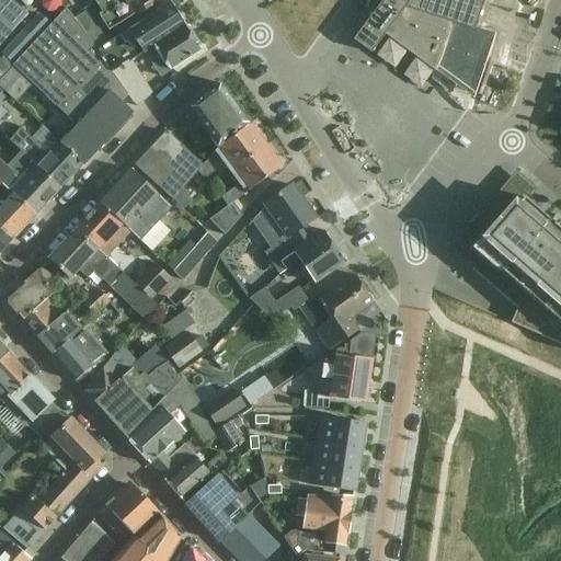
[(0,0),(0,43),(12,30),(24,15),(14,8),(6,0),(0,0)]
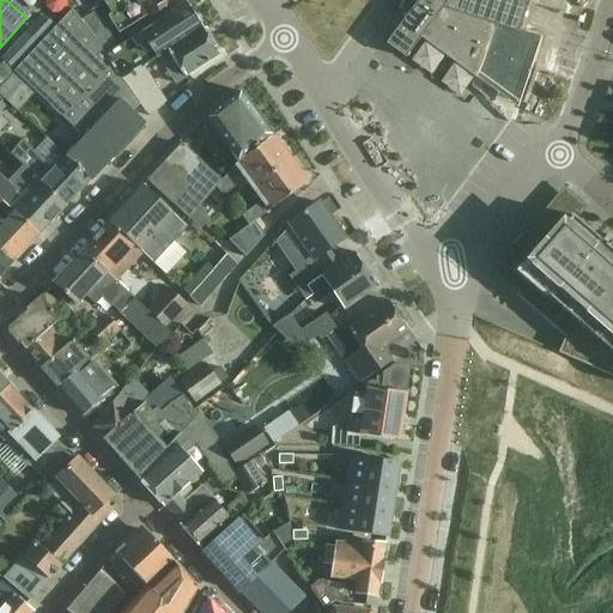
[(103,0),(111,14),(108,17),(119,34),(145,17),(146,19),(173,2),(171,0),(103,0)]
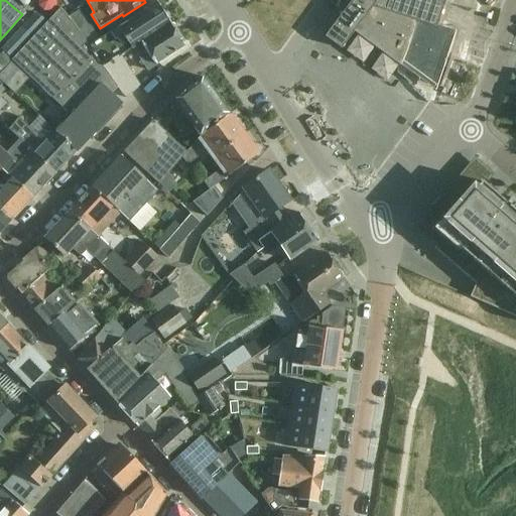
[(351,0),(325,36),(342,48),(357,27),(406,63),(420,22),(436,27),(444,0),(351,0)]
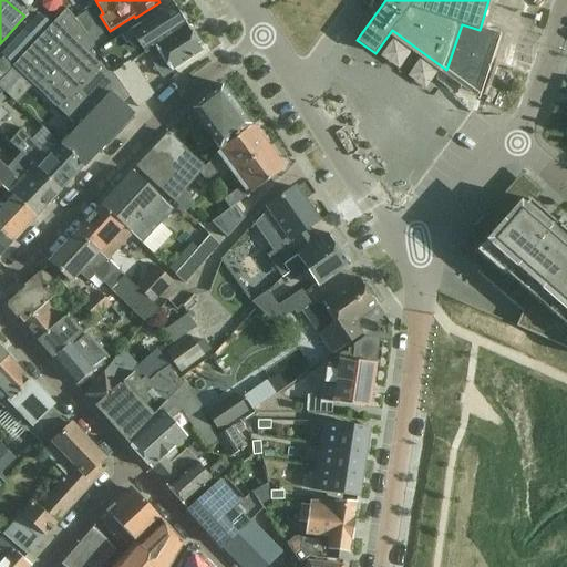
[(112,74),(131,62),(154,48),(186,27),(171,3),(121,35),(120,34),(114,40),(98,52),(112,74)]
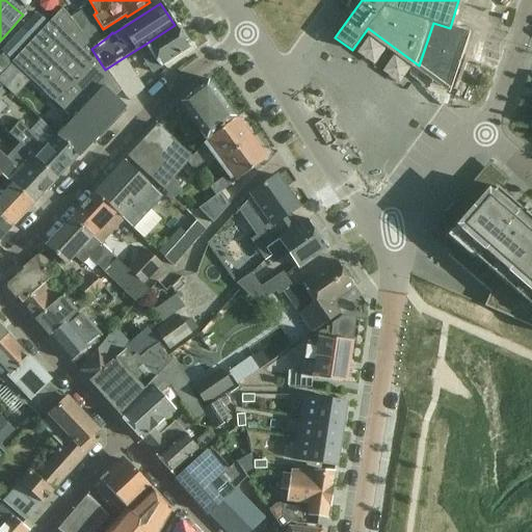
[(49,22),(11,61),(27,76),(53,101),(74,121),(58,137),(79,156),(125,107),(114,98),(121,89),(105,70),(90,49),(76,27),(69,17),(62,6),(48,22),(49,22)]
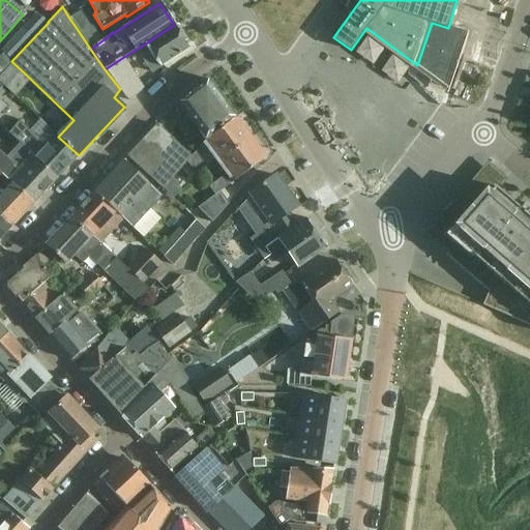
[(49,22),(48,22),(37,11),(1,51),(11,61),(49,22)]
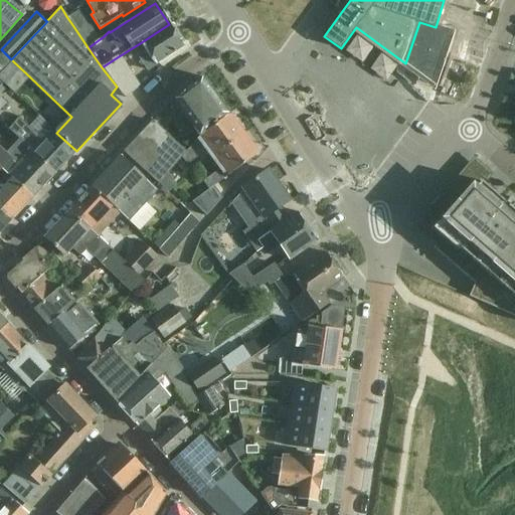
[(183,46),(169,24),(140,43),(154,65),(183,46)]
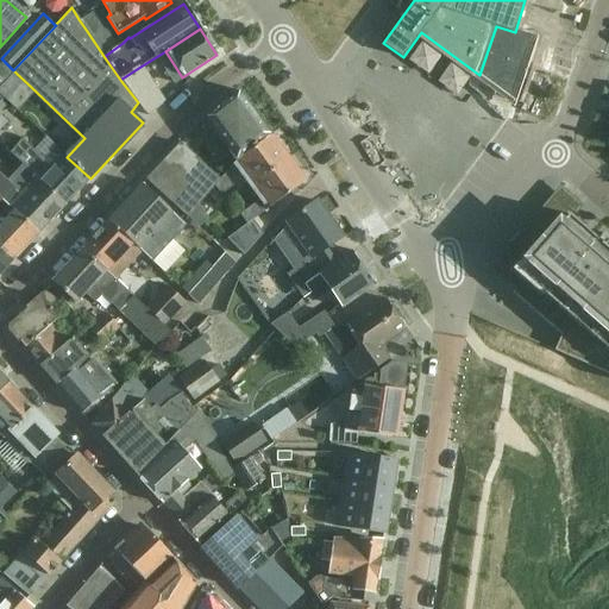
[(0,76),(4,80),(13,70),(0,58),(0,76)]
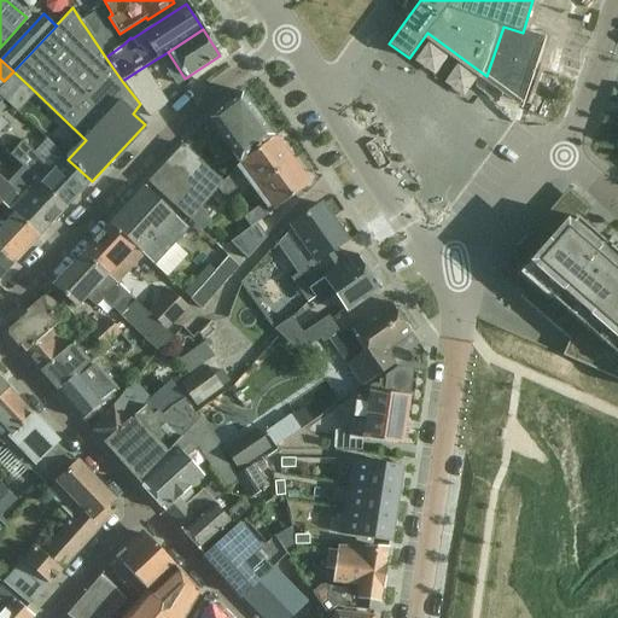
[(471,65),(447,73),(453,94),(477,87),(471,65)]
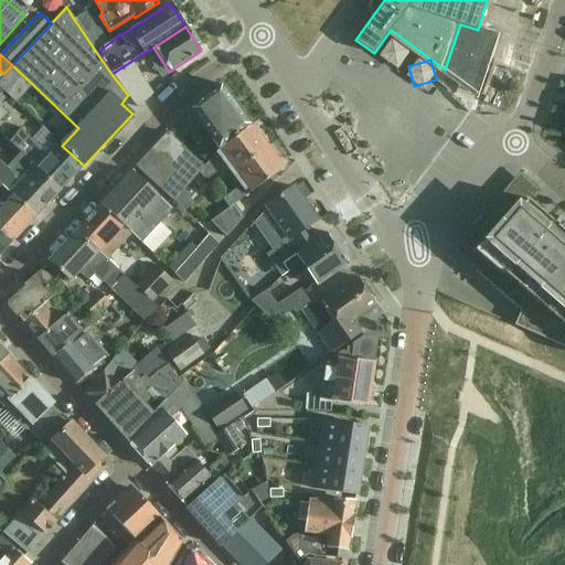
[(112,74),(128,95),(134,102),(140,108),(151,94),(130,62),(112,74)]
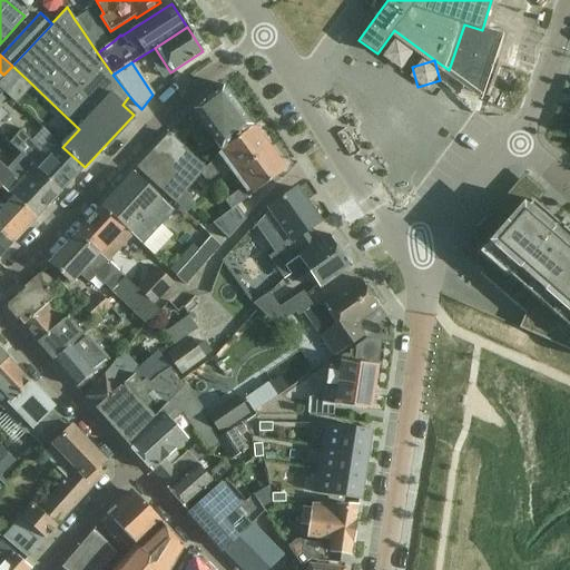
[(12,66),(3,75),(0,78),(0,89),(3,92),(11,100),(29,81),(12,66)]
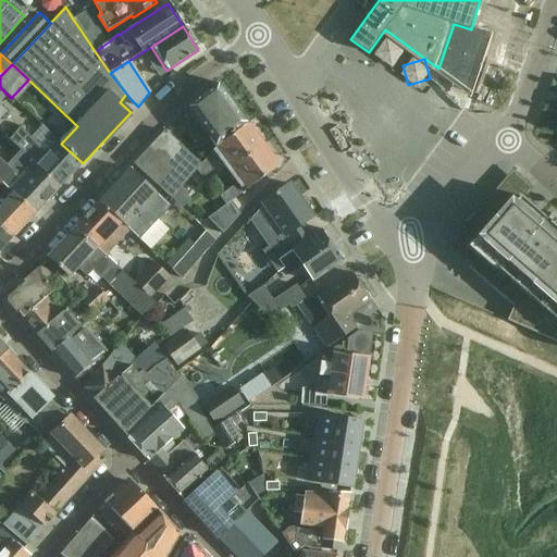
[(187,107),(215,147),(245,123),(247,122),(219,83),(187,107)]
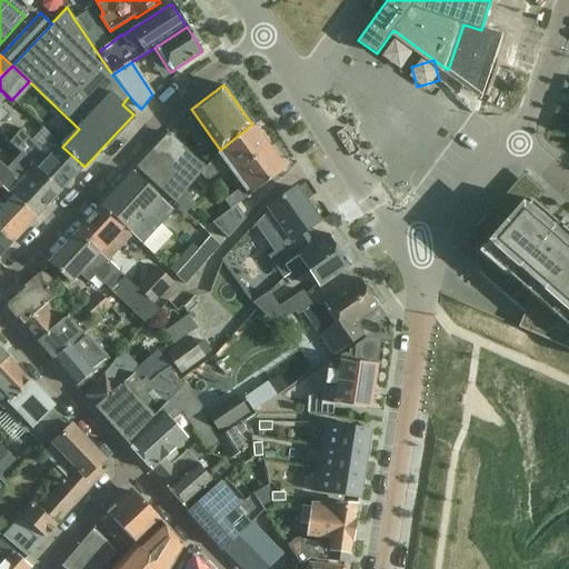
[(267,149),(250,126),(220,150),(216,155),(206,168),(200,173),(206,181),(218,173),(215,168),(225,161),(233,175),(267,149)]
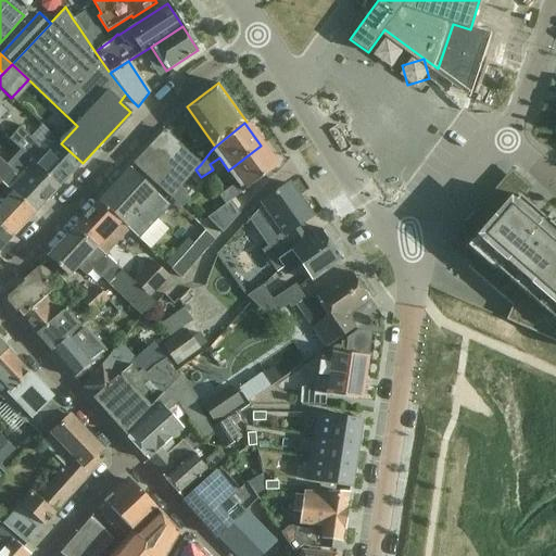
[(11,140),(35,164),(60,187),(83,163),(61,143),(53,137),(42,149),(22,128),(11,140)]
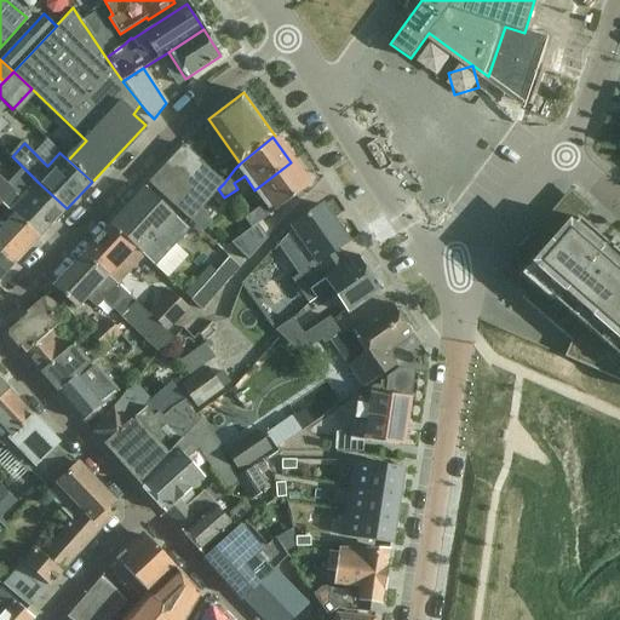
[(191,222),(218,189),(224,183),(185,147),(151,184),(191,222)]
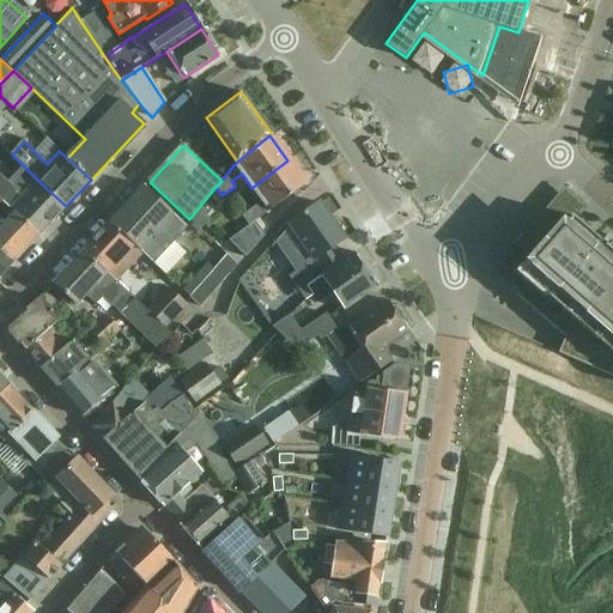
[(305,184),(287,161),(252,188),(261,201),(241,216),(248,225),(229,241),(246,256),(265,236),(254,222),(267,212),(305,184)]
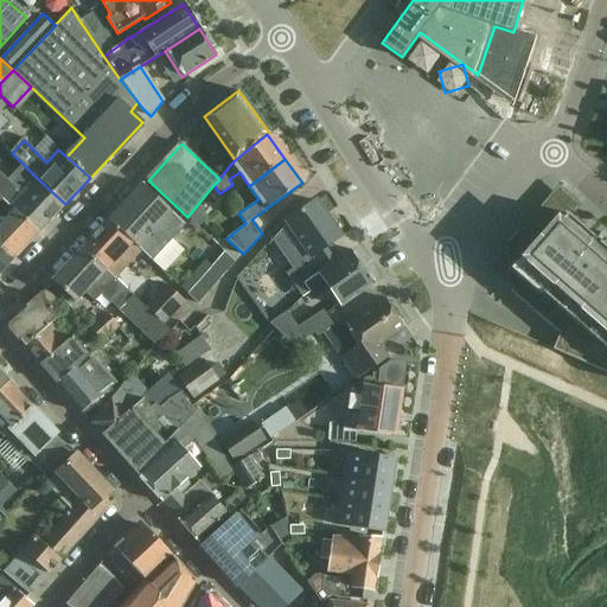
[(14,211),(38,234),(65,204),(38,179),(23,196),(0,174),(0,196),(2,198),(14,211)]
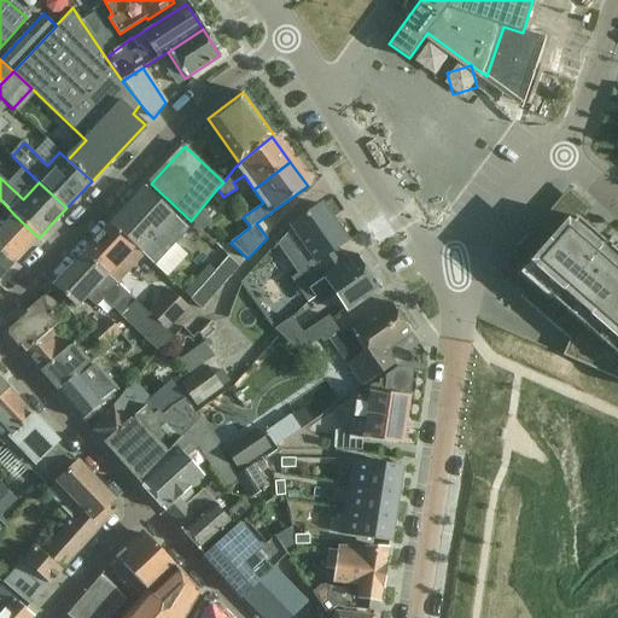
[(135,246),(143,254),(144,255),(155,264),(188,228),(146,188),(110,225),(135,246)]
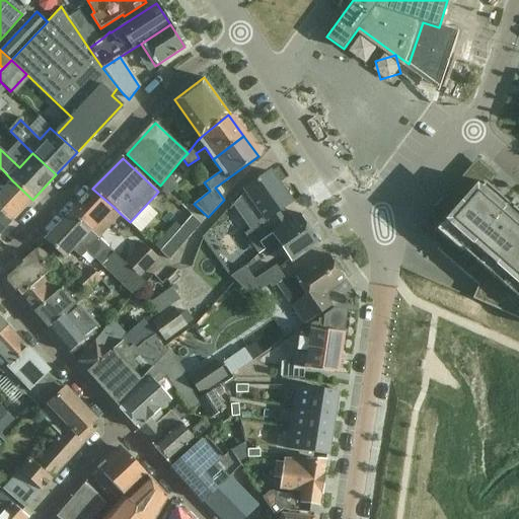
[(518,213),(487,184),(491,179),(473,165),(453,189),(456,191),(459,194),(422,236),(437,248),(478,285),(472,299),(518,318),(518,213)]
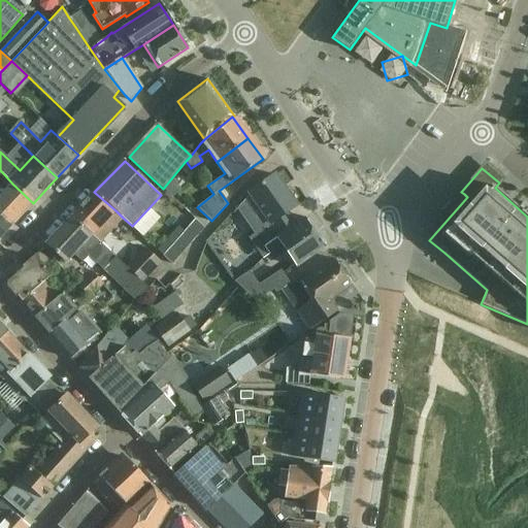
[(265,257),(269,254),(264,246),(295,224),(287,212),(297,205),(289,194),(289,195),(274,174),(248,193),(269,223),(249,237),(263,259),(265,257)]
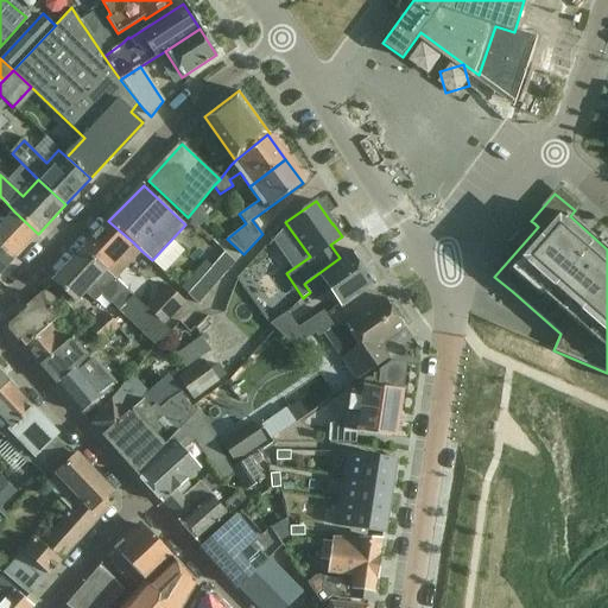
[(14,211),(0,226),(0,249),(12,263),(38,234),(14,211)]
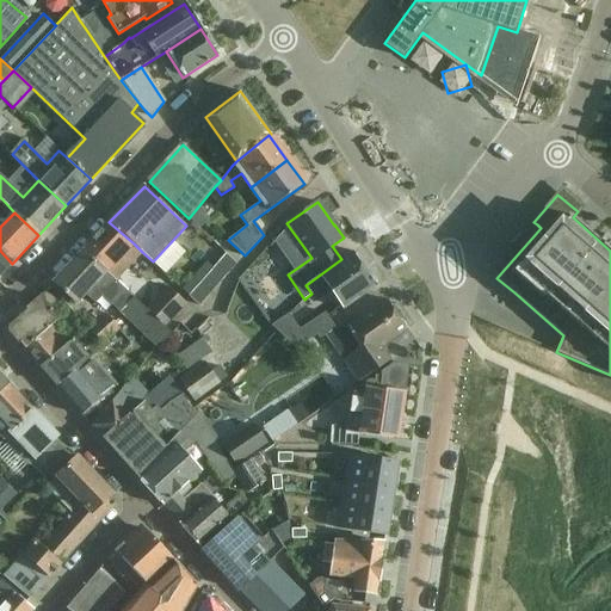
[(109,222),(82,250),(116,279),(129,265),(142,252),(141,251),(134,244),(109,222)]
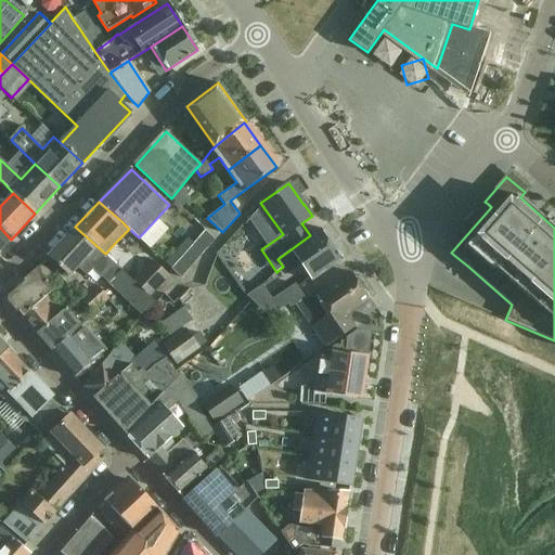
[(156,302),(150,296),(133,281),(105,254),(75,227),(49,256),(69,275),(77,267),(86,275),(92,268),(143,317),(156,302)]
